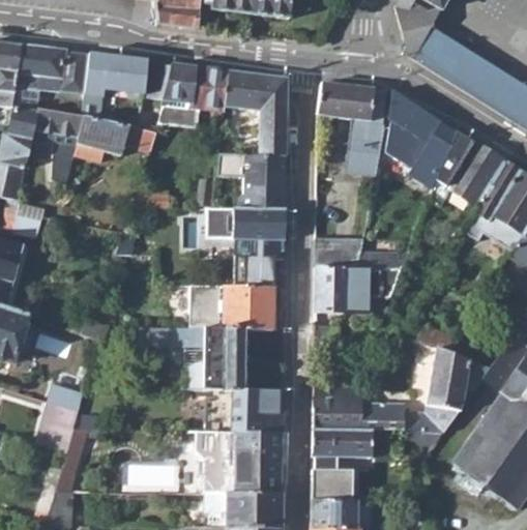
[(154,0),(158,24),(199,29),(200,0),(154,0)]
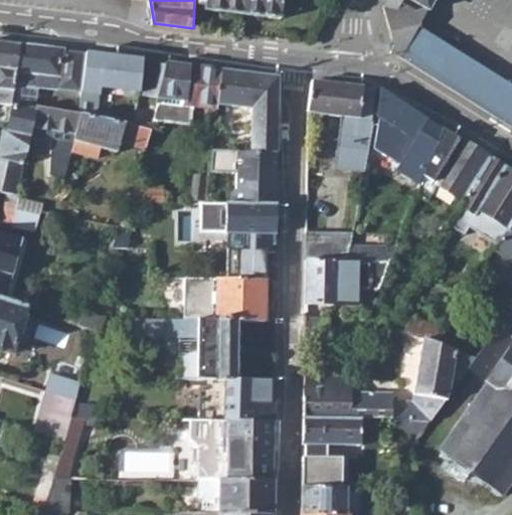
[(207,9),(244,14),(246,0),(200,0),(201,6),(207,6),(207,9)]
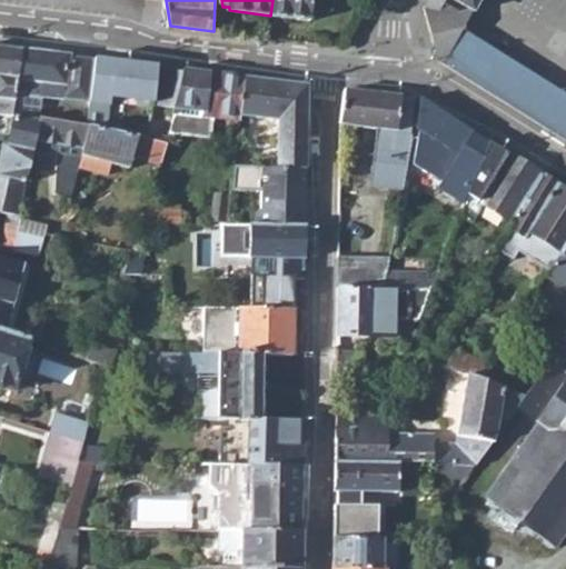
[(272,0),(270,16),(311,21),(313,16),(314,0),(272,0)]
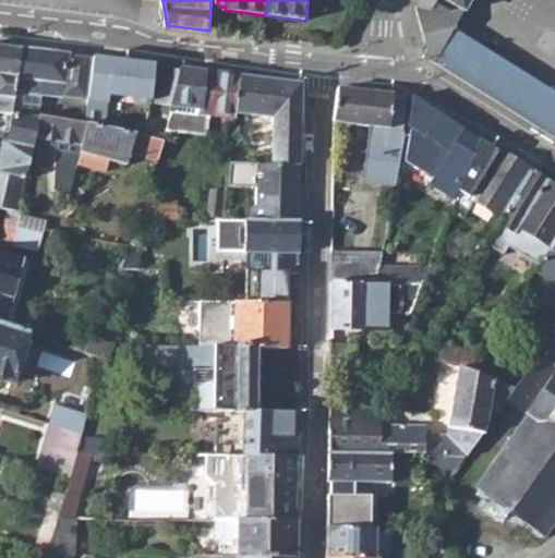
[(320,16),(321,0),(308,0),(306,15),(320,16)]
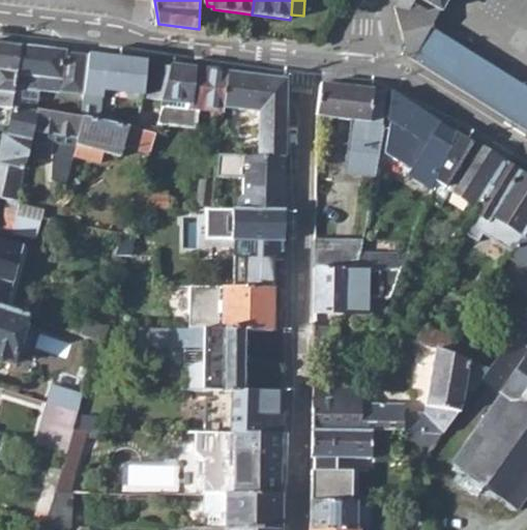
[(526,94),(429,34),(444,10),(427,0),(401,0),(398,5),(410,56),(526,128),(526,94)]
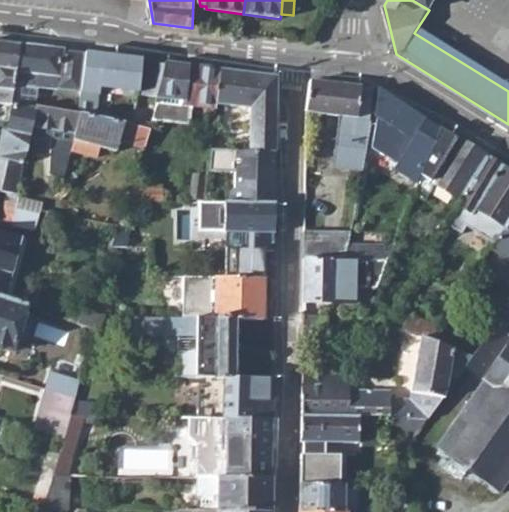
[(508,0),(412,0),(429,10),(434,0),(508,0)]
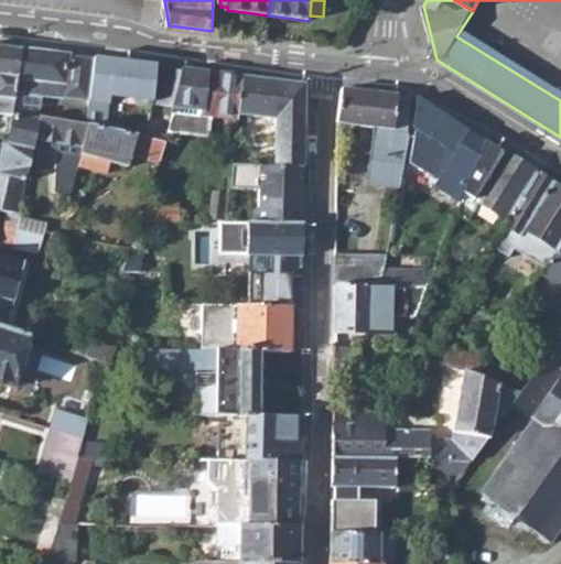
[(0,109),(9,111),(12,96),(19,47),(0,45),(0,109)]
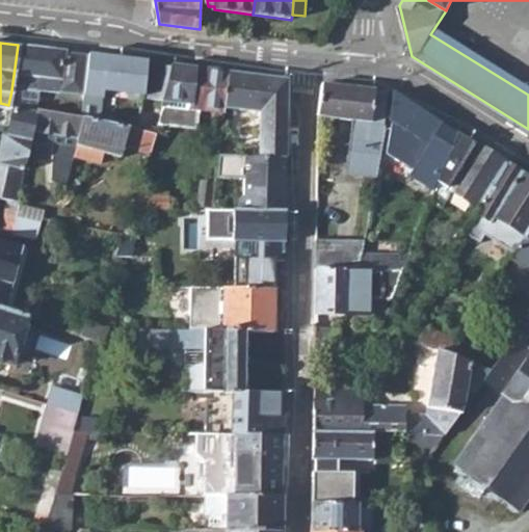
[(85,53),(18,45),(11,90),(38,95),(40,88),(77,94),(85,53)]
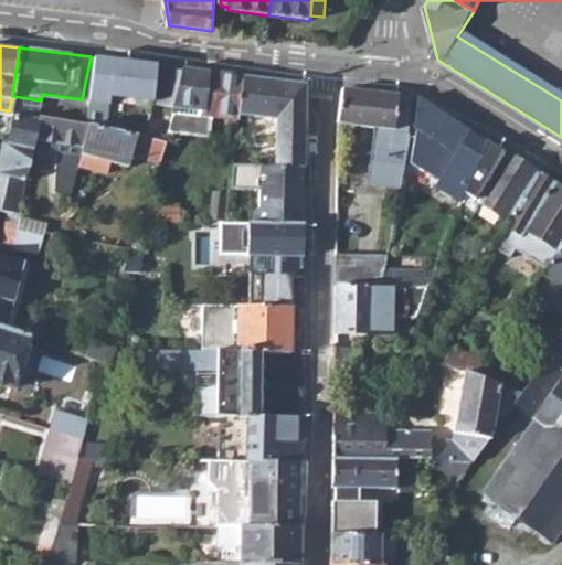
[(183,67),(159,65),(154,104),(173,106),(183,67)]
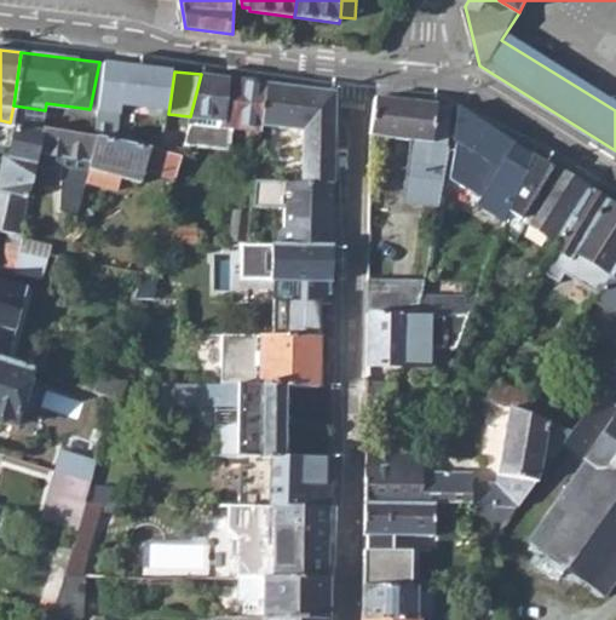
[(189,118),(220,121),(220,126),(259,131),(260,125),(265,82),(201,74),(190,116),(189,118)]
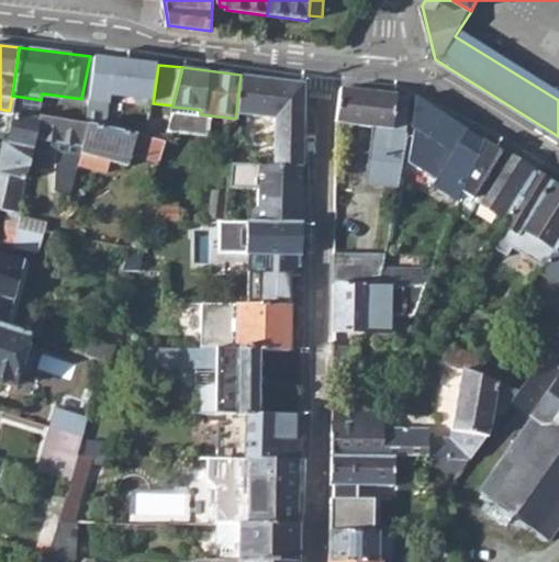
[(304,167),(306,82),(256,77),(241,75),(236,113),(275,119),(272,166),(279,166),(304,167)]
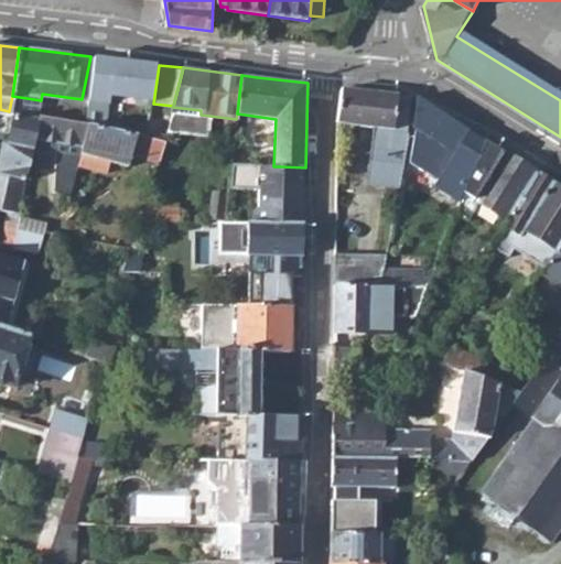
[(412,96),(344,87),(341,123),(375,128),(370,184),(402,187),(412,134),(411,128),(412,96)]
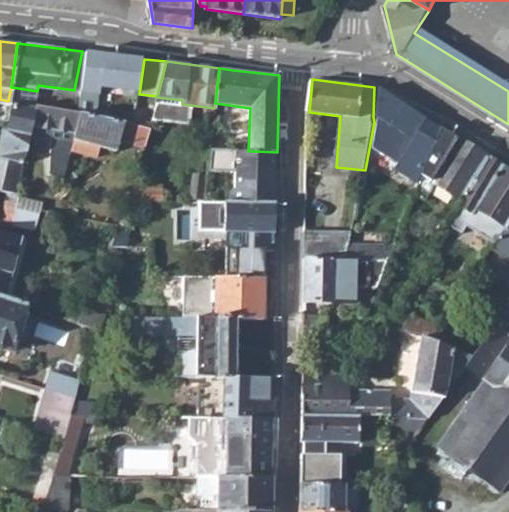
[(426,151),(431,154),(440,127),(379,89),(378,116),(379,116),(375,145),(414,170),(426,151)]
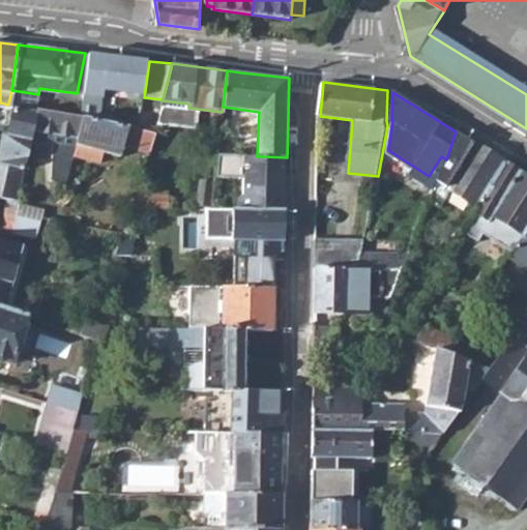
[(13,106),(8,133),(4,131),(0,155),(0,194),(7,196),(19,198),(30,139),(35,110),(13,106)]
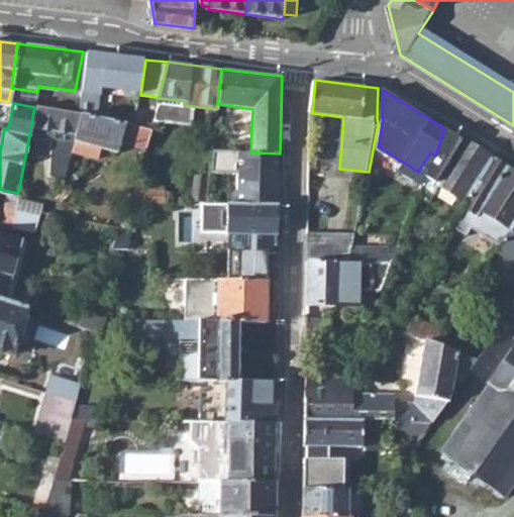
[(34,107),(29,135),(52,139),(44,176),(65,179),(71,151),(73,141),(80,115),(34,107)]
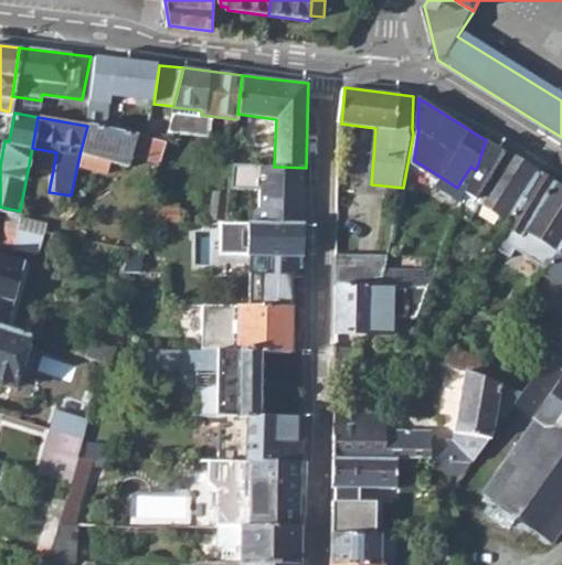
[(87,126),(80,155),(77,166),(105,171),(107,161),(128,166),(133,152),(159,162),(163,144),(146,136),(87,126)]
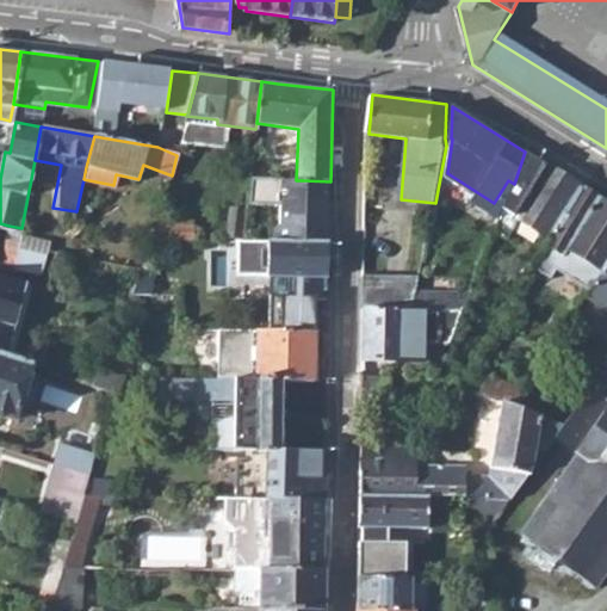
[(516,214),(553,236),(584,187),(525,152),(514,184),(511,189),(518,193),(521,189),(530,195),(516,214)]
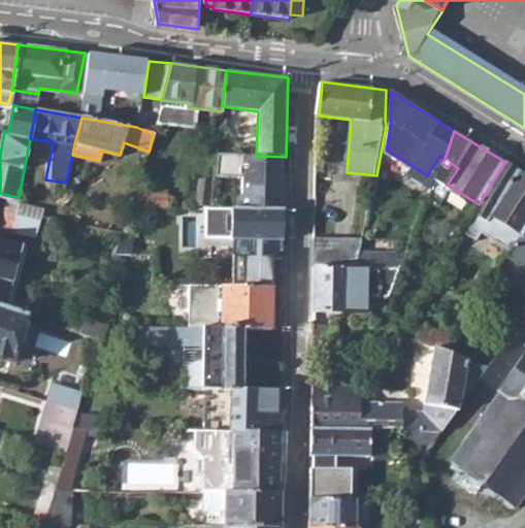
[(286,205),(286,157),(262,156),(256,156),(225,156),(217,156),(215,172),(245,174),(247,191),(236,190),(236,204),(286,205)]
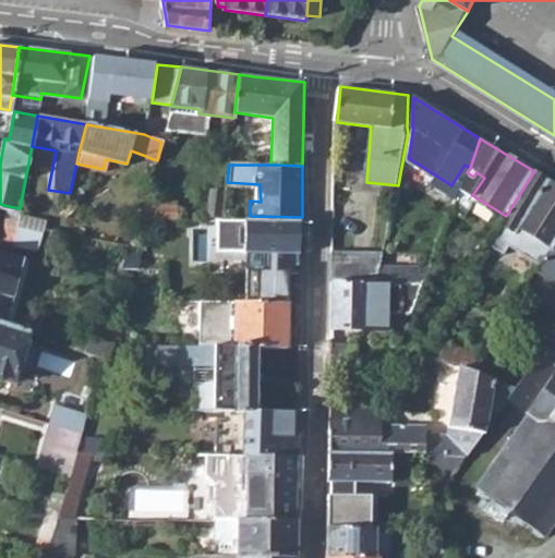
[(510,245),(541,263),(554,241),(554,184),(534,171),(506,216),(492,244),(506,253),(510,245)]
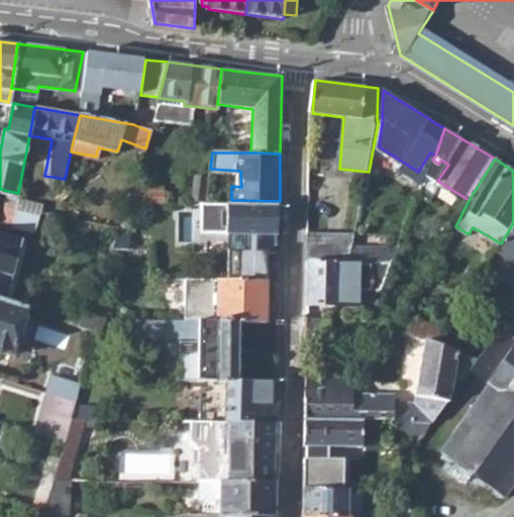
[(132,198),(157,198),(160,198),(160,186),(136,185),(132,198)]
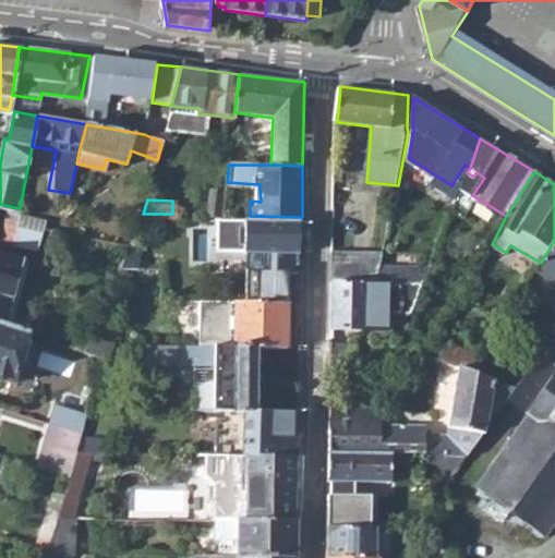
[(20,208),(8,206),(1,242),(13,244),(20,209),(20,208)]
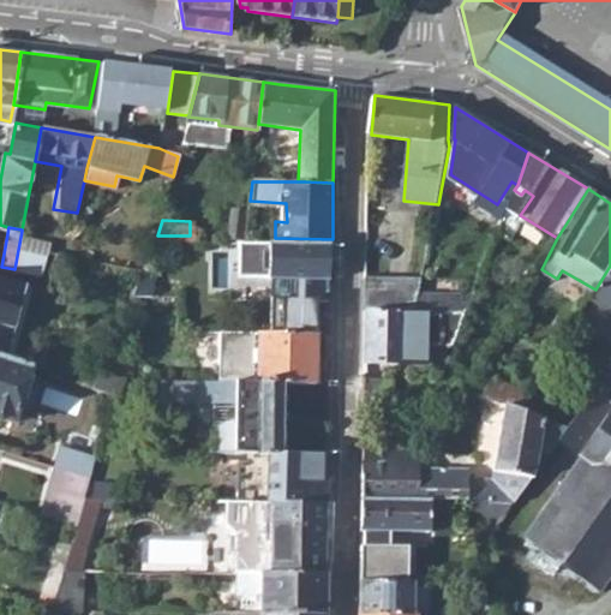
[(53,242),(22,231),(15,269),(42,274),(53,242)]
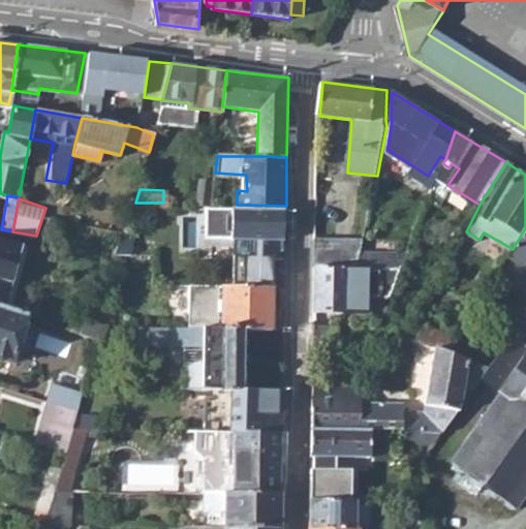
[(159,214),(160,203),(135,203),(133,211),(159,214)]
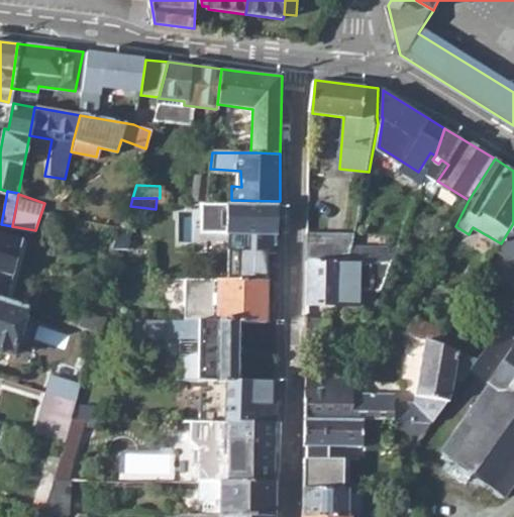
[(227,229),(226,277),(269,277),(270,231),(279,231),(280,201),(231,200),(202,199),(202,228),(227,229)]
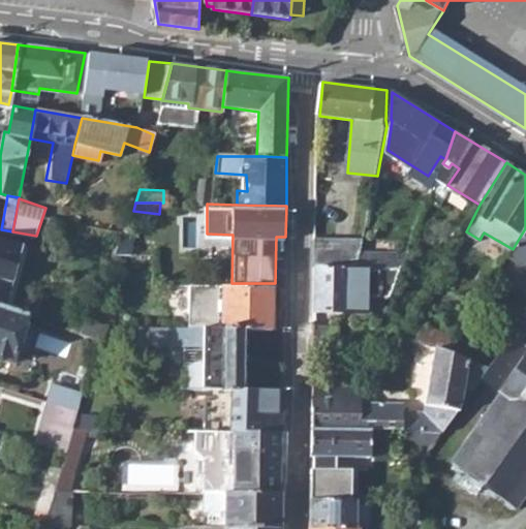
[(117,249),(135,250),(136,230),(123,227),(117,249)]
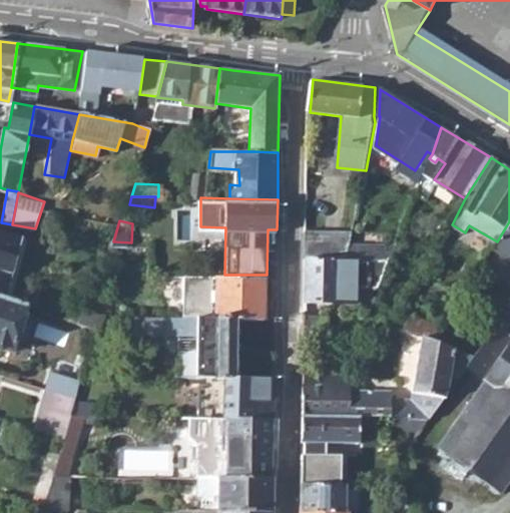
[(494,245),(509,255),(509,221),(497,241),(494,245)]
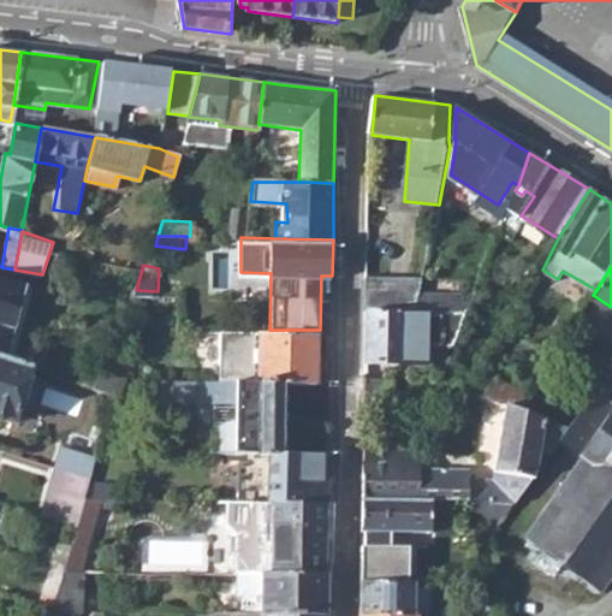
[(0,353),(4,354),(24,277),(0,272),(0,353)]
